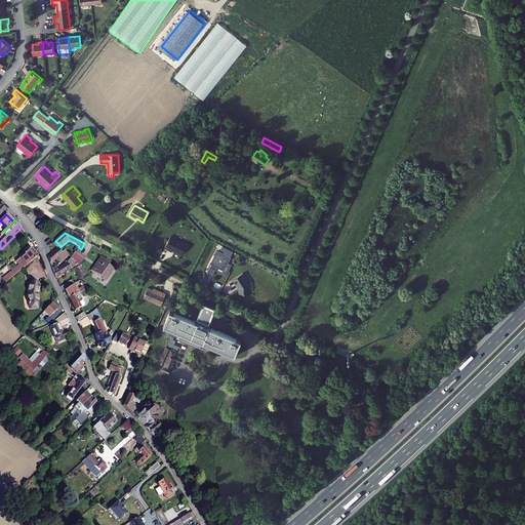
[(188,244),(171,236),(165,248),(172,252),(173,250),(182,255),(188,244)]
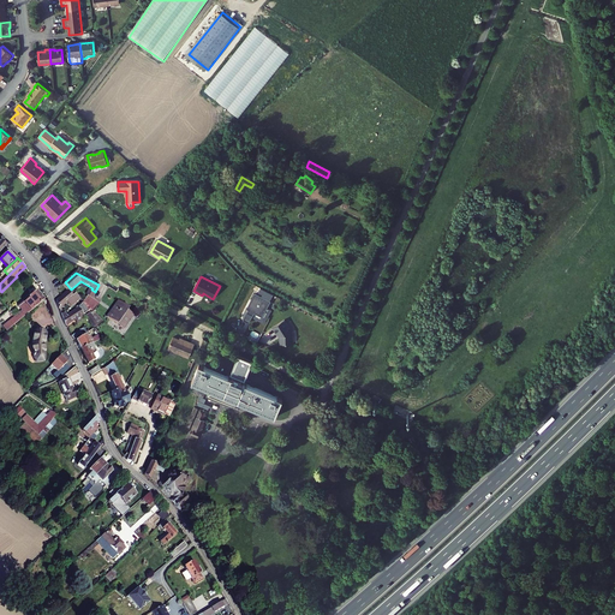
[(71,290),(66,284),(63,286),(69,291),(57,302),(59,310),(67,303),(71,306),(81,299),(71,290)]
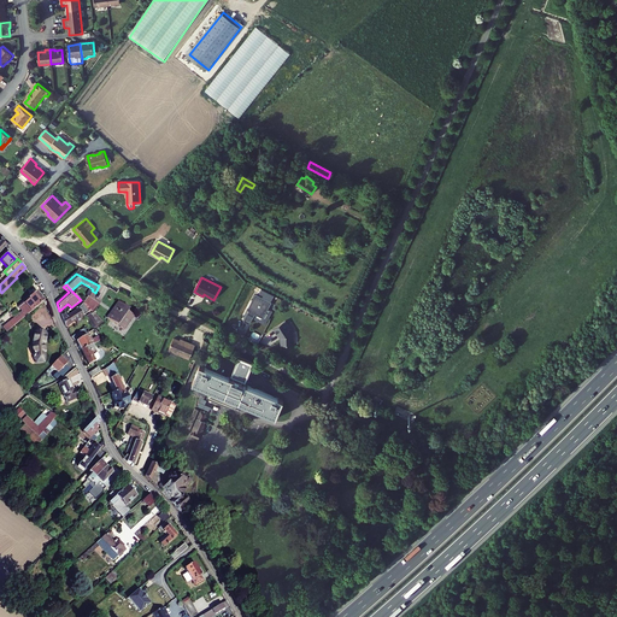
[(13,318),(18,323),(43,303),(36,293),(35,293),(24,301),(24,304),(27,307),(13,318)]
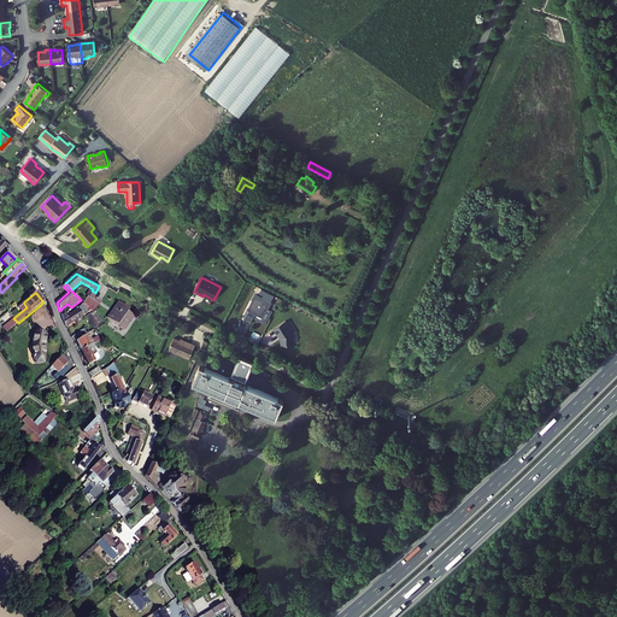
[(271,303),(257,294),(248,310),(251,310),(250,313),(254,316),(256,313),(264,317),(271,303)]
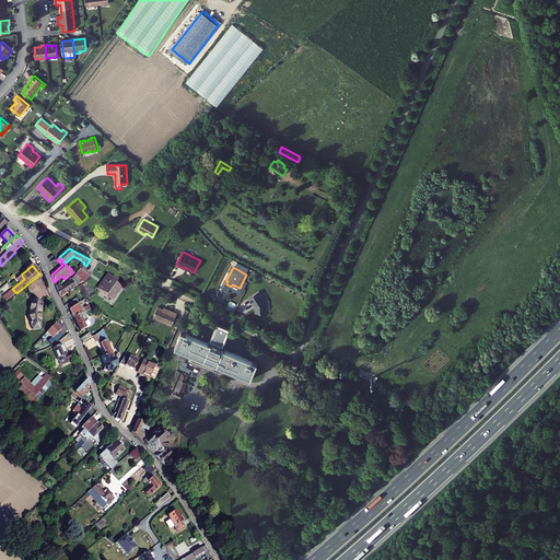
[(80,269),(76,275),(84,284),(91,277),(80,269)]
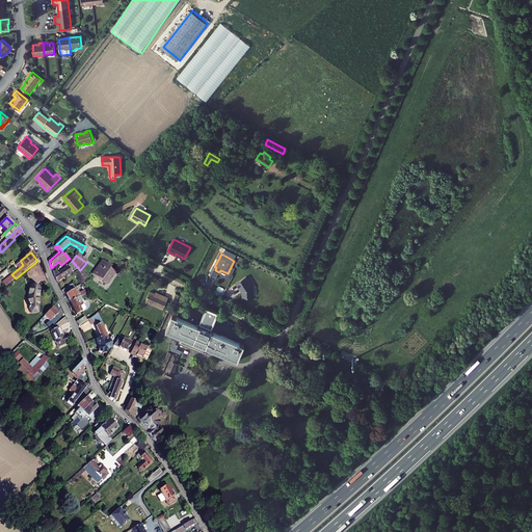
[(111,267),(102,260),(99,264),(100,265),(97,270),(96,269),(92,274),(107,285),(115,273),(110,269),(111,267)]
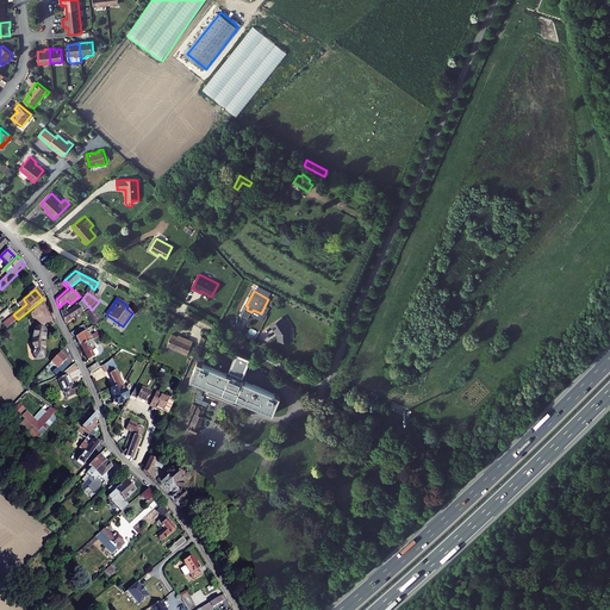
[(64,309),(61,311),(66,323),(82,313),(82,312),(87,309),(82,302),(78,305),(79,306),(66,312),(64,309)]
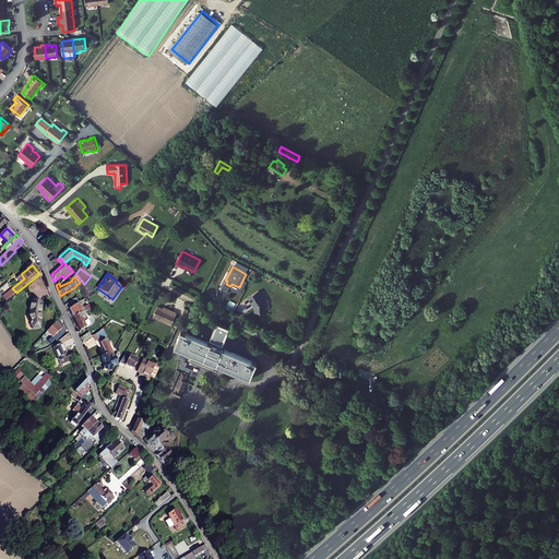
[(94,293),(84,284),(79,287),(85,298),(94,293)]
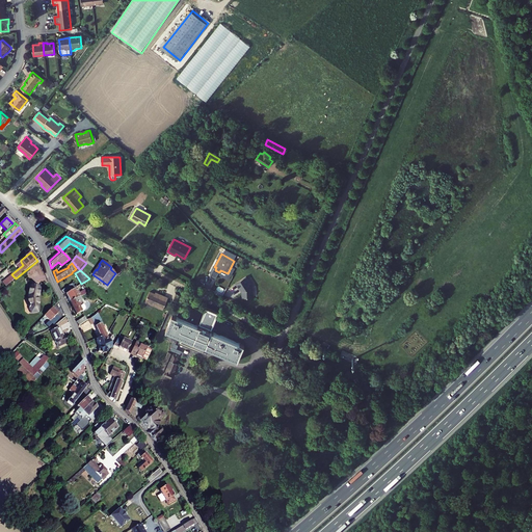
[(251,285),(246,276),(236,284),(239,289),(240,290),(241,290),(242,292),(242,298),(253,297),(253,289),(250,285),(251,285)]
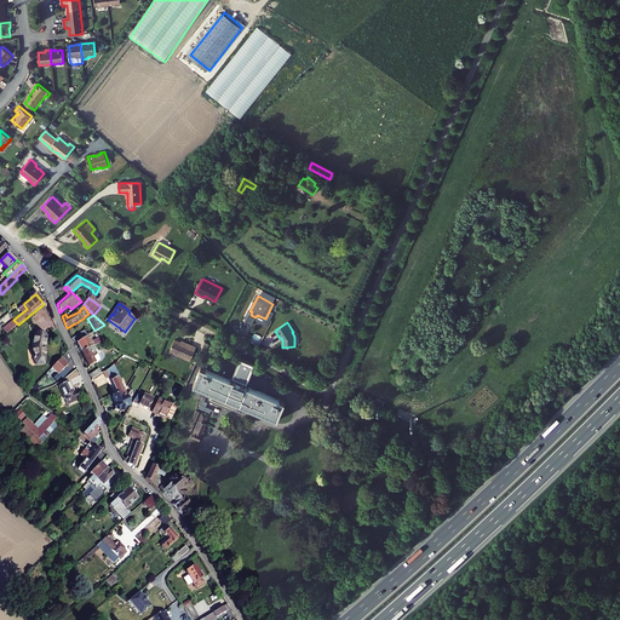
[(85,331),(72,339),(73,343),(74,342),(87,334),(85,331)]
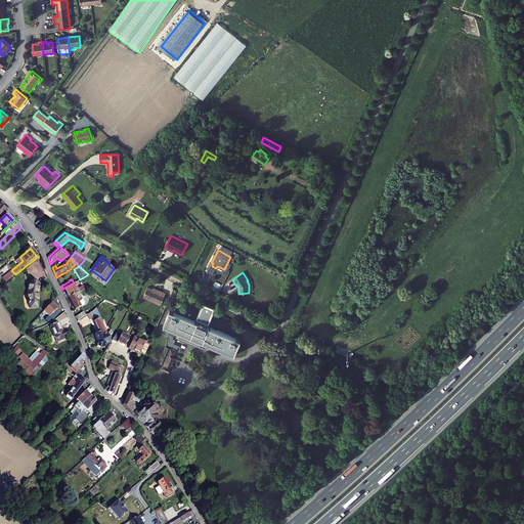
[(29,304),(38,303),(37,294),(39,284),(30,281),(28,294),(29,301),(28,301),(28,304),(29,304)]
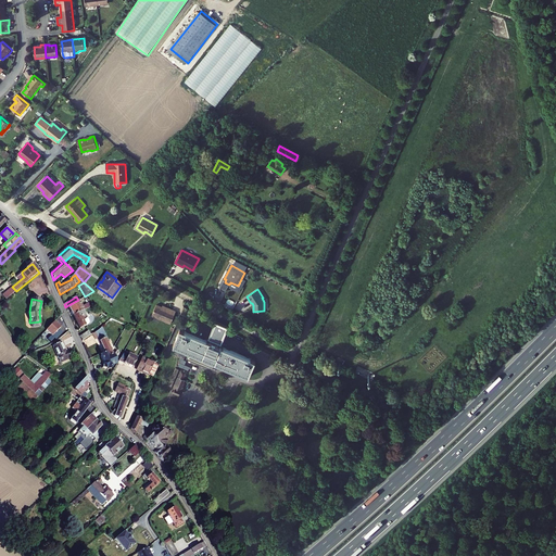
[(78,300),(66,306),(68,308),(79,302),(78,300)]
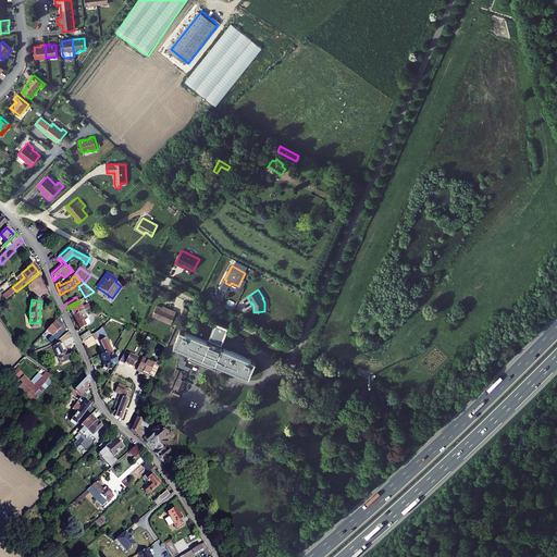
[(91,306),(89,304),(83,307),(81,302),(79,304),(79,302),(69,309),(73,317),(83,311),(91,306)]
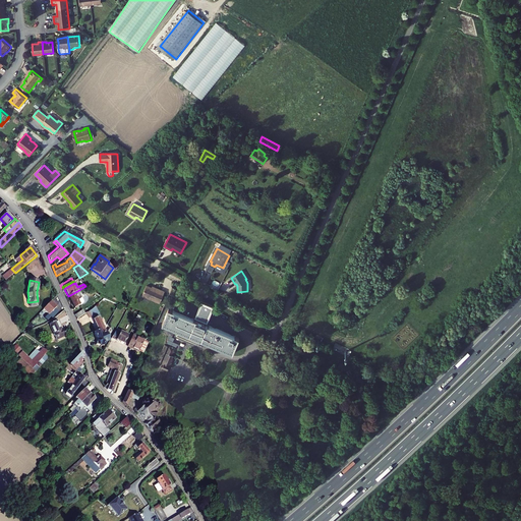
[(152,287),(147,285),(142,296),(160,303),(165,292),(155,287),(154,288),(152,287)]
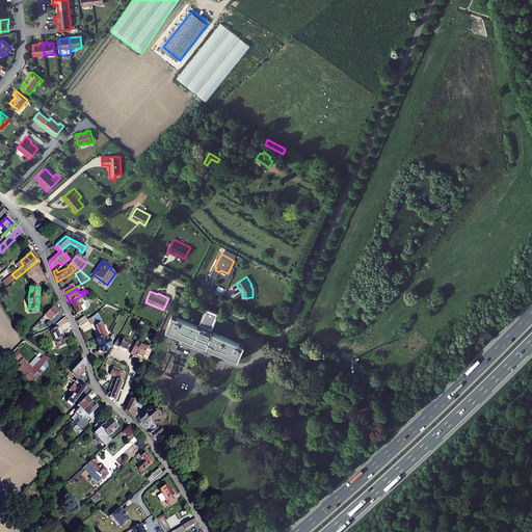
[(185,297),(176,293),(173,299),(182,303),(185,297)]
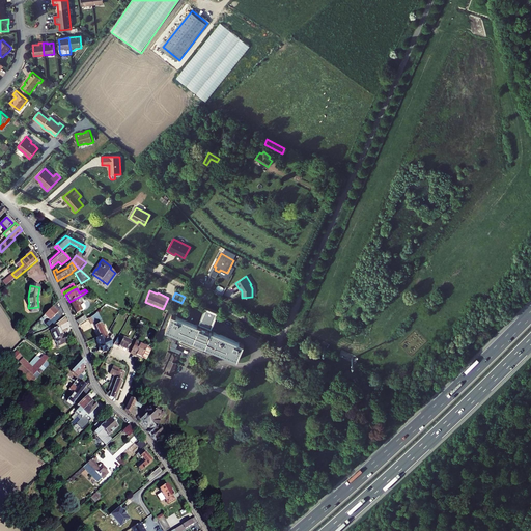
[(85,307),(79,297),(70,302),(76,314),(77,313),(78,313),(79,312),(85,309),(85,307)]
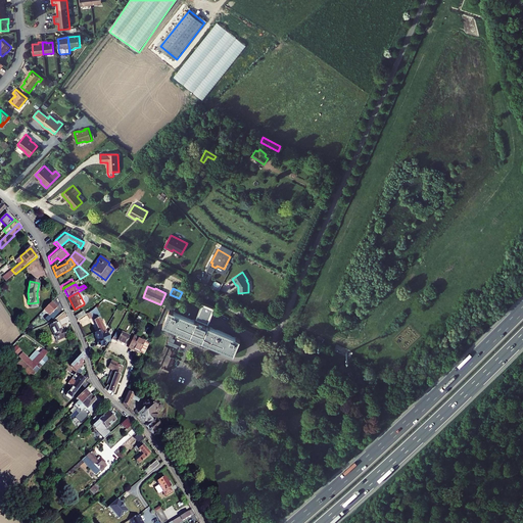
[(51,302),(44,311),(49,316),(57,307),(51,302)]
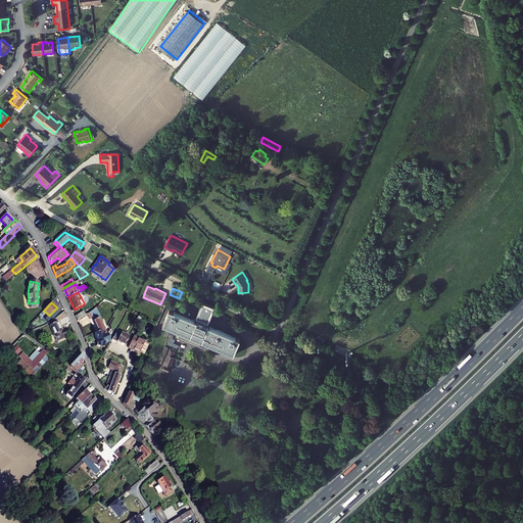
[(170,310),(162,325),(234,354),(240,339),(209,327),(210,326),(205,324),(206,321),(207,322),(214,308),(202,303),(196,317),(199,318),(197,321),(195,320),(195,321),(170,310)]
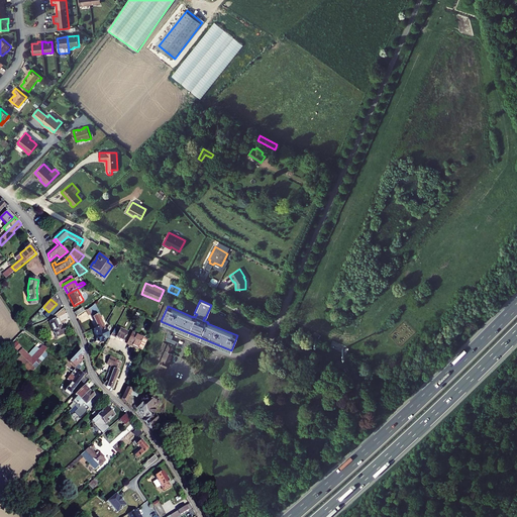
[(91,314),(97,327),(100,333),(105,330),(99,315),(100,315),(95,304),(92,307),(86,311),(87,316),(91,314)]
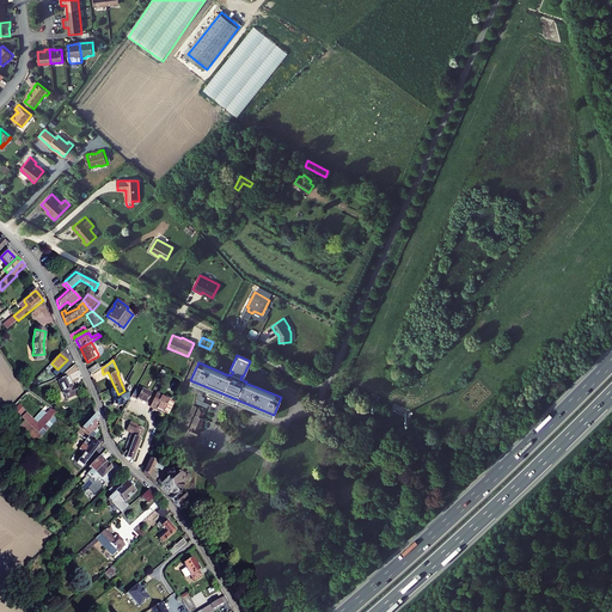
[(68,366),(65,362),(57,369),(51,363),(47,367),(56,377),(60,372),(61,373),(68,366)]
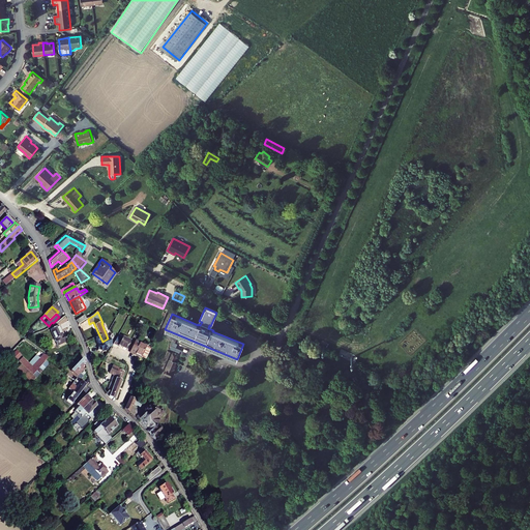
[(85,316),(77,322),(78,325),(87,320),(85,316)]
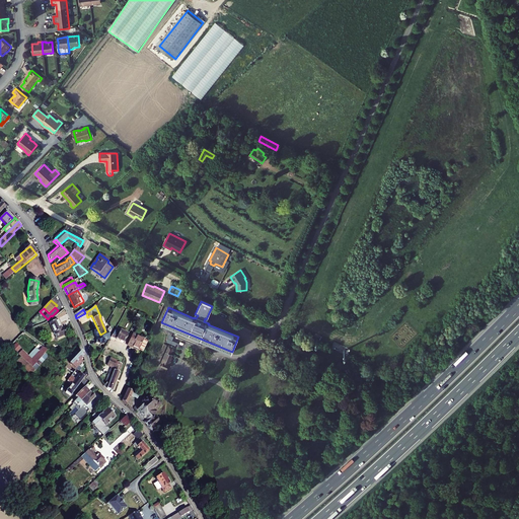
[(53,332),(57,341),(58,341),(57,338),(65,335),(66,337),(68,336),(64,327),(62,328),(57,319),(50,322),(54,331),(53,332)]
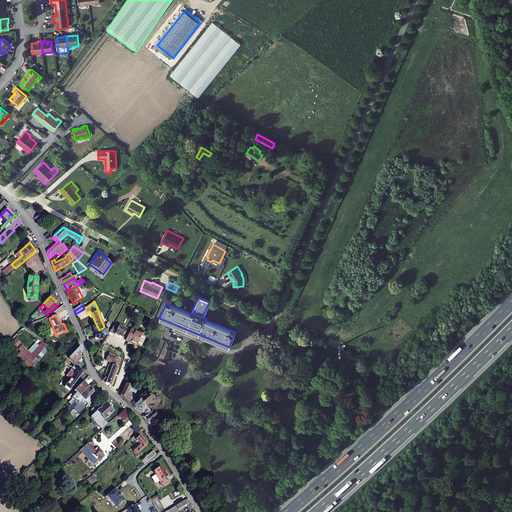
[(109,332),(105,325),(104,327),(99,330),(96,324),(92,326),(93,328),(92,328),(96,337),(93,340),(98,341),(98,342),(99,342),(99,341),(104,339),(104,337),(107,336),(106,333),(109,332)]
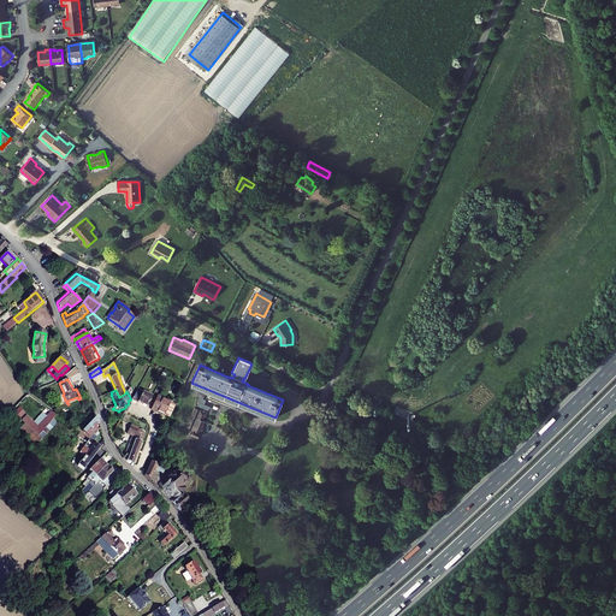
[(152,397),(137,390),(131,401),(147,408),(152,397)]
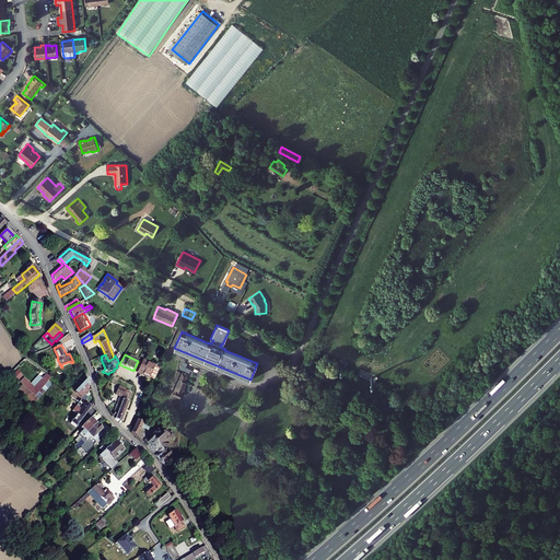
[(160,369),(143,360),(138,373),(149,378),(151,373),(156,375),(160,369)]
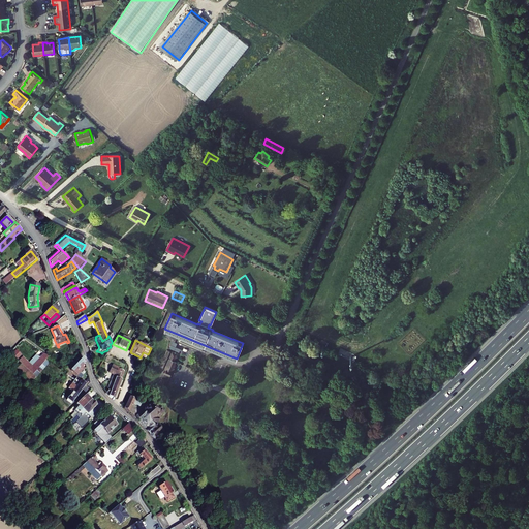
[(17,349),(11,354),(17,360),(22,355),(17,349)]
